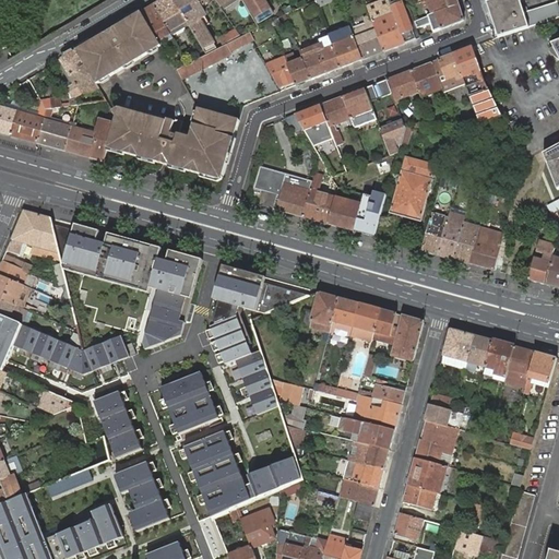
[(174,0),(161,0),(154,4),(171,34),(171,35),(176,33),(174,30),(183,24),(186,27),(189,25),(174,0)]
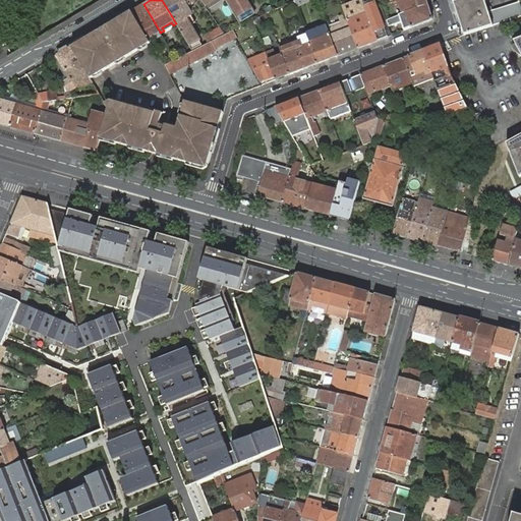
[(181,0),(162,0),(176,23),(177,24),(181,31),(187,27),(191,24),(187,18),(192,15),(187,7),(185,5),(181,0)]
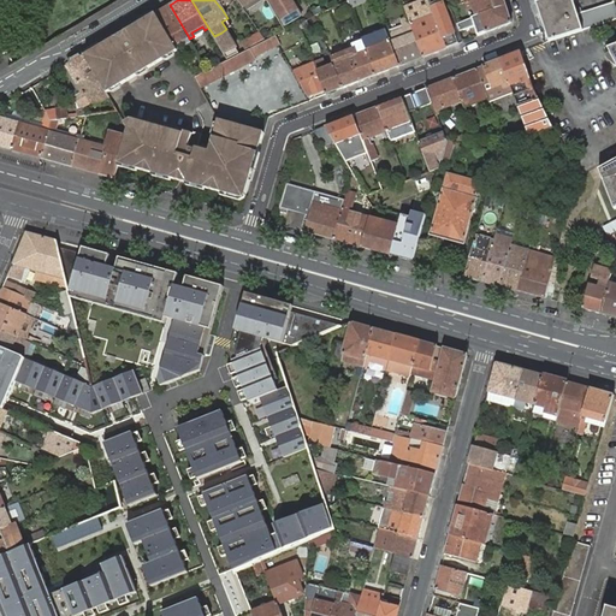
[(266,0),(268,3),(272,0),(282,17),(296,7),(291,0),(266,0)]
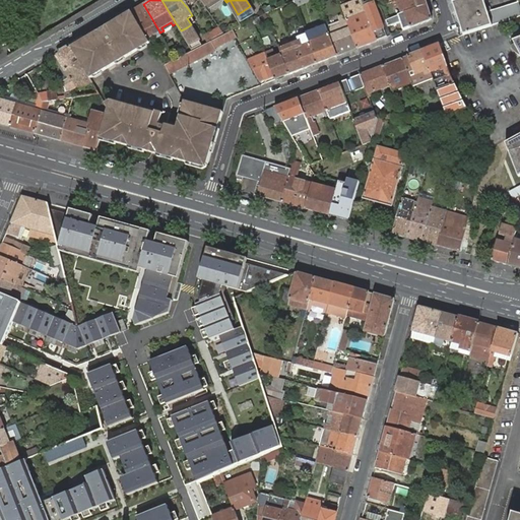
[(377,41),(387,37),(384,28),(375,3),(373,0),(362,0),(363,2),(364,6),(365,7),(374,31),(377,41)]
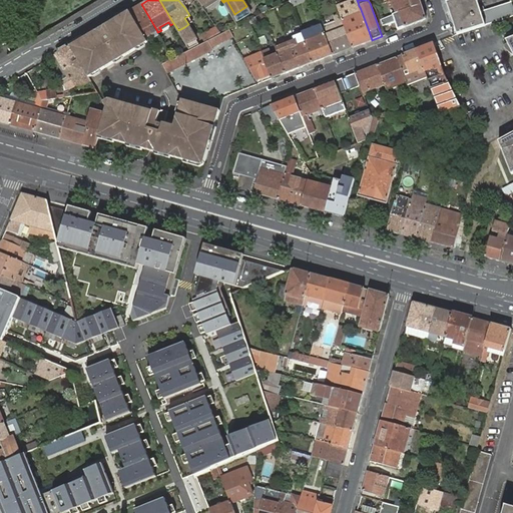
[(422,4),(420,0),(392,0),(397,14),(400,12),(422,4)]
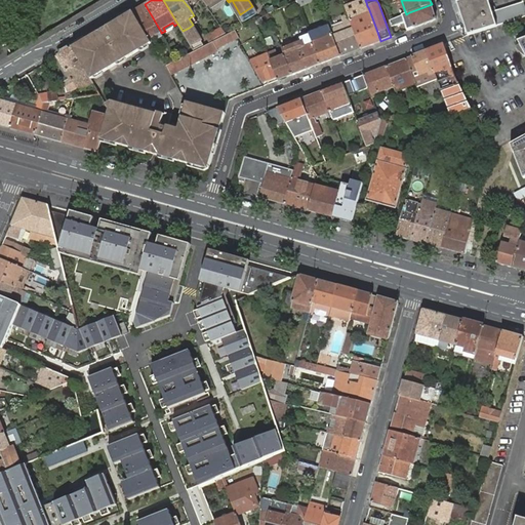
[(462,0),(457,2),(468,35),(524,16),(524,8),(522,0),(462,0)]
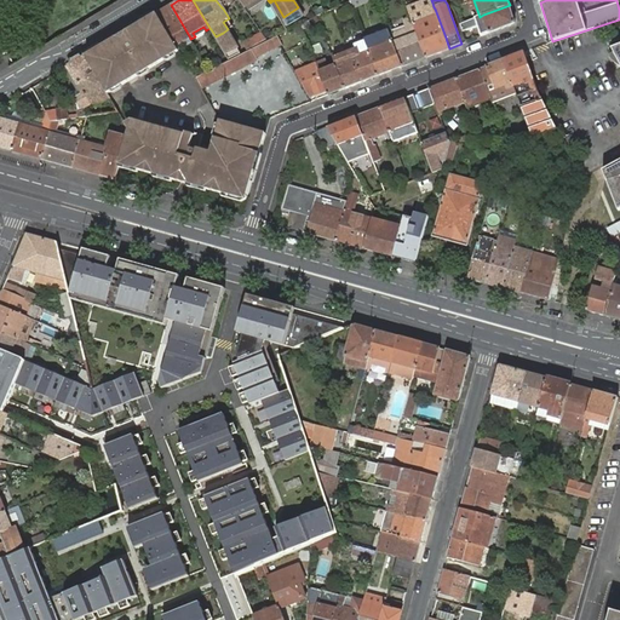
[(337,12),(352,6),(350,1),(342,5),(334,9),(337,12)]
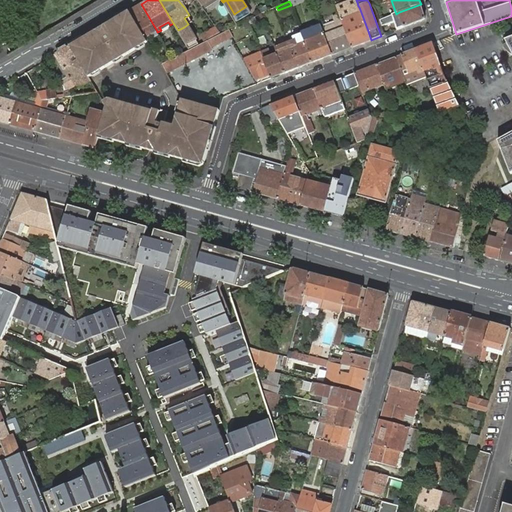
[(339,14),(358,6),(357,2),(337,10),(339,14)]
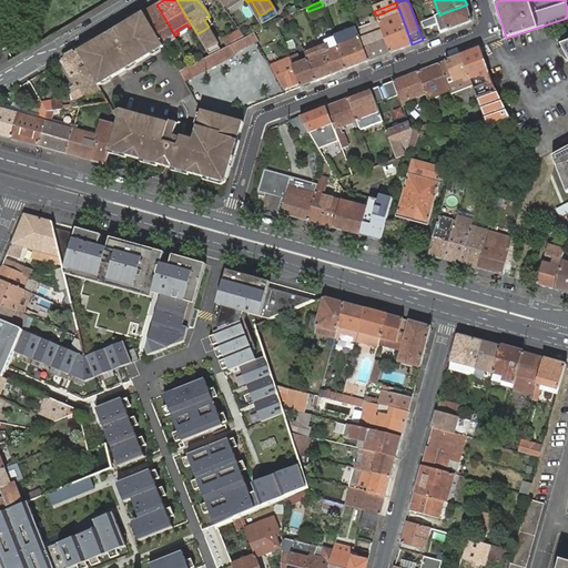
[(156,4),(144,12),(162,42),(164,47),(170,43),(166,39),(174,34),(156,4)]
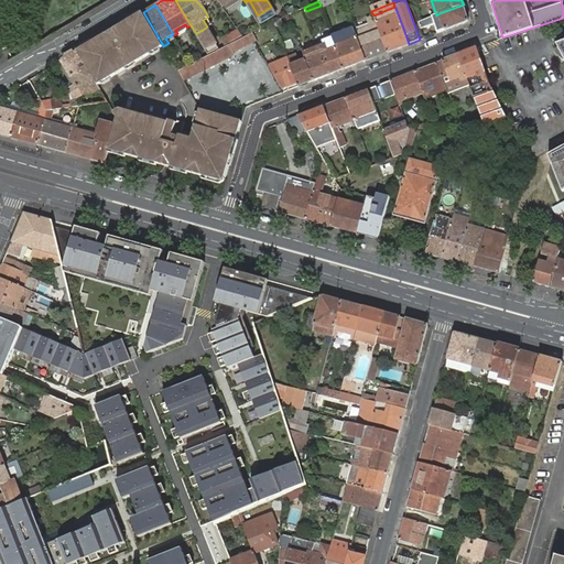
[(468,21),(464,4),(440,13),(436,15),(419,22),(421,29),(434,23),(437,33),(445,30),(468,21)]
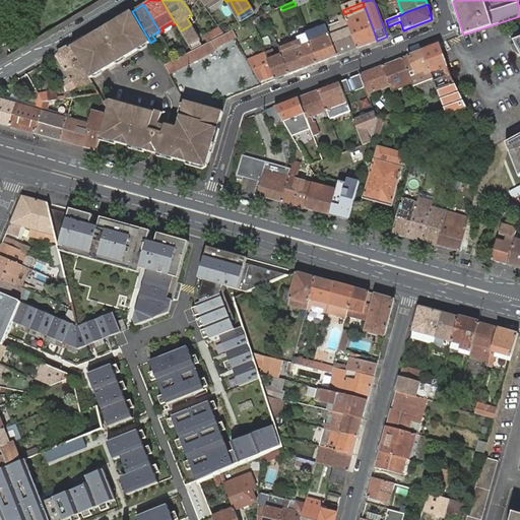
[(270,5),(262,9),(265,14),(266,13),(272,10),(270,5)]
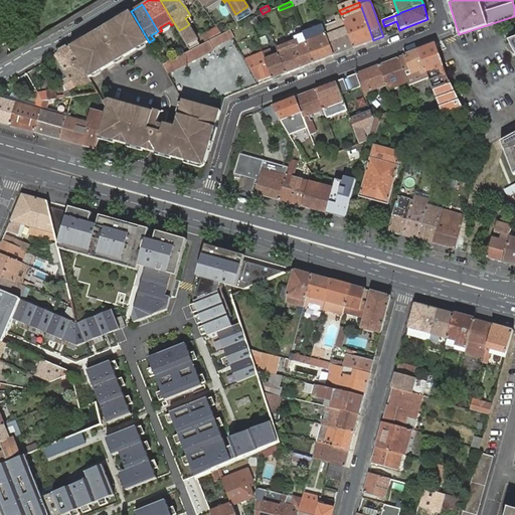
[(247,6),(235,14),(240,23),(252,15),(247,6)]
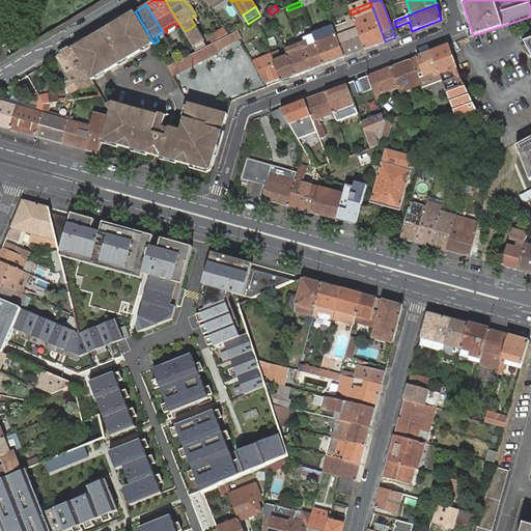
[(365,49),(385,42),(382,32),(372,7),(371,6),(352,15),(353,17),(355,23),(365,49)]
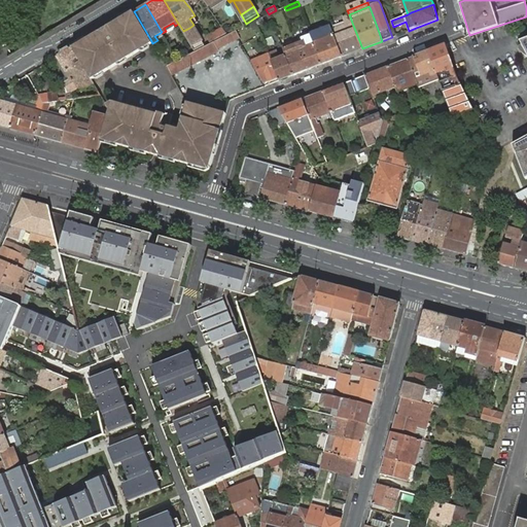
[(150,39),(134,11),(129,14),(72,48),(88,73),(92,80),(140,51),(147,46),(152,43),(150,39)]
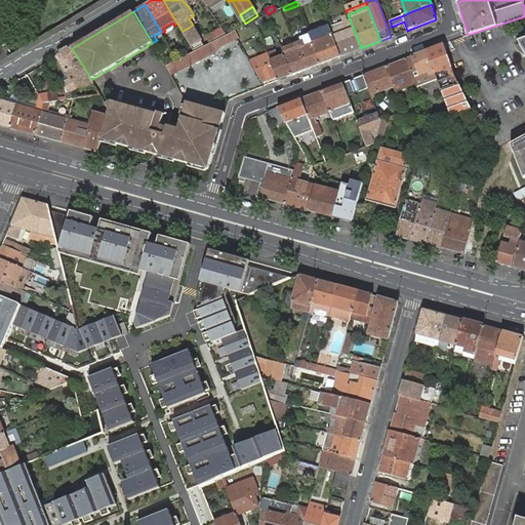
[(189,18),(193,25),(194,26),(198,23),(194,15),(189,18)]
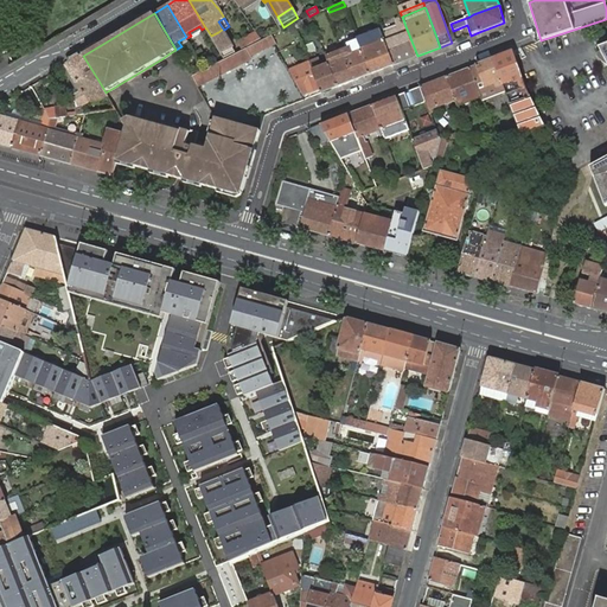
[(202,31),(202,30),(199,26),(189,32),(191,36),(191,37),(196,34),(198,32),(202,31)]
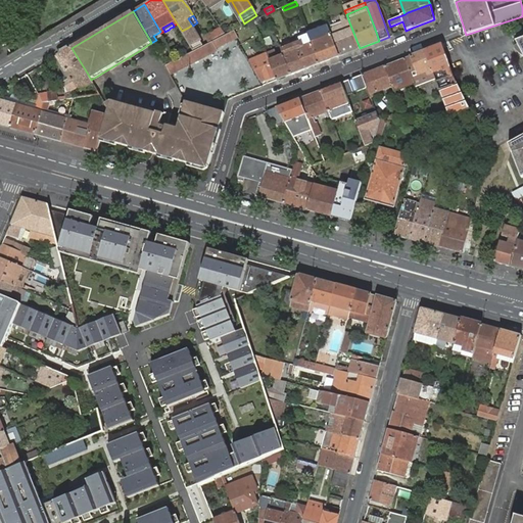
[(339,56),(360,48),(349,22),(344,25),(329,30),(339,56)]
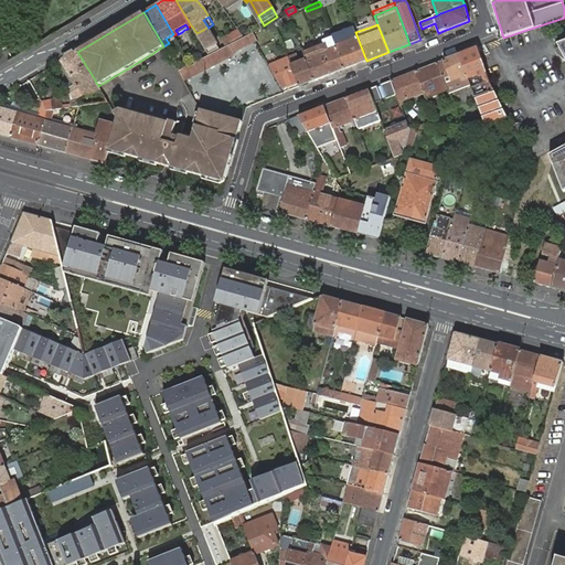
[(206,50),(209,54),(220,49),(217,44),(211,34),(212,34),(209,28),(208,27),(203,30),(196,33),(206,50)]
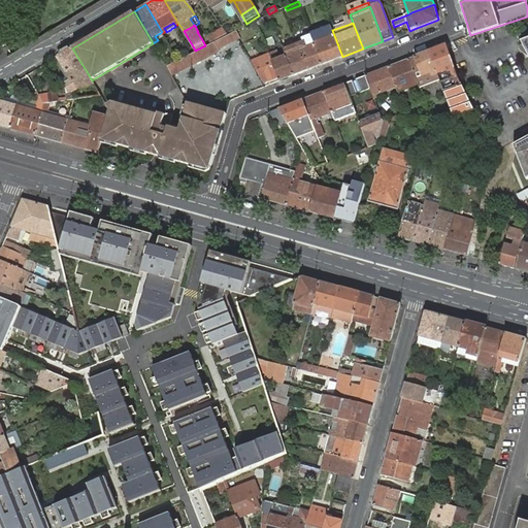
[(323,64),(342,57),(332,30),(331,27),(310,34),(311,35),(315,44),(323,64)]
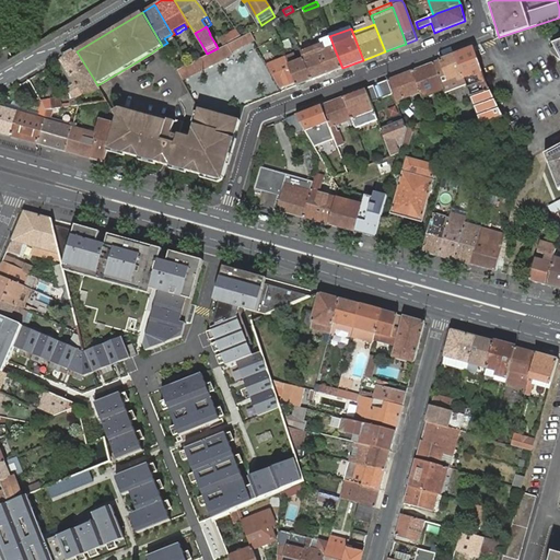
[(222,43),(240,36),(237,31),(220,36),(222,43)]
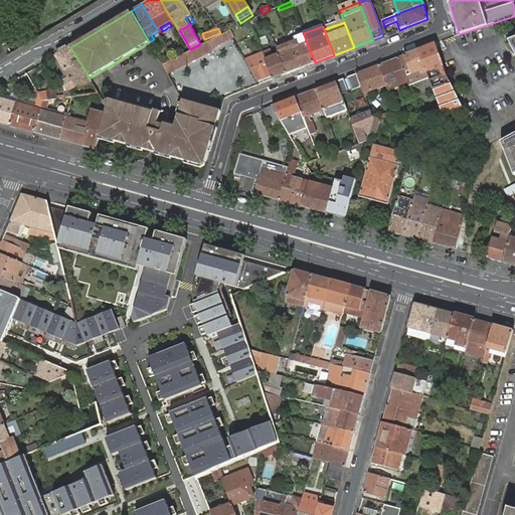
[(230,31),(217,37),(220,43),(233,37),(230,31)]
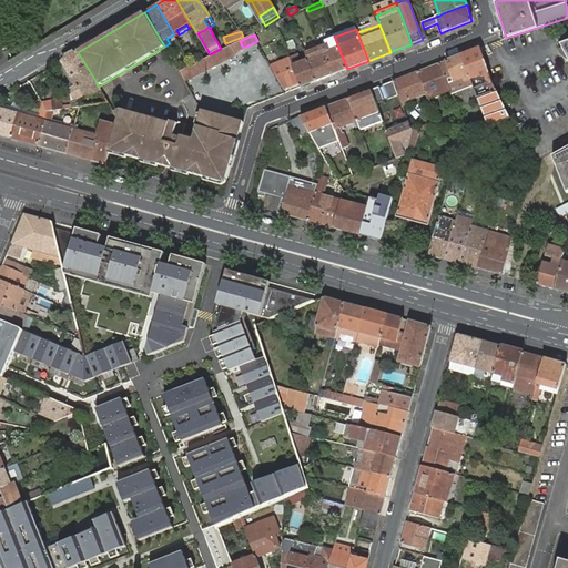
[(332,75),(347,69),(338,48),(335,38),(320,44),(321,48),(324,53),(332,75)]
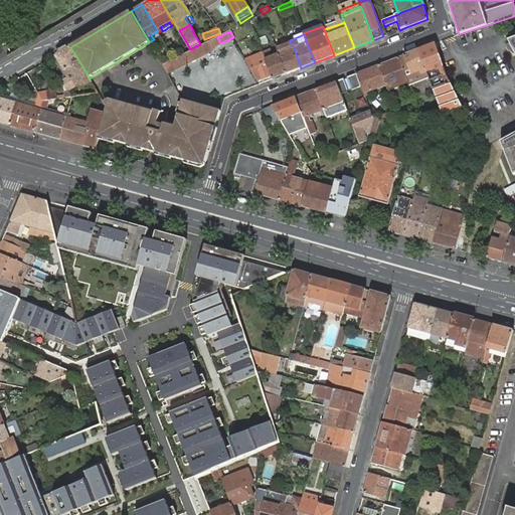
[(209,41),(212,47),(220,43),(217,37),(209,41)]
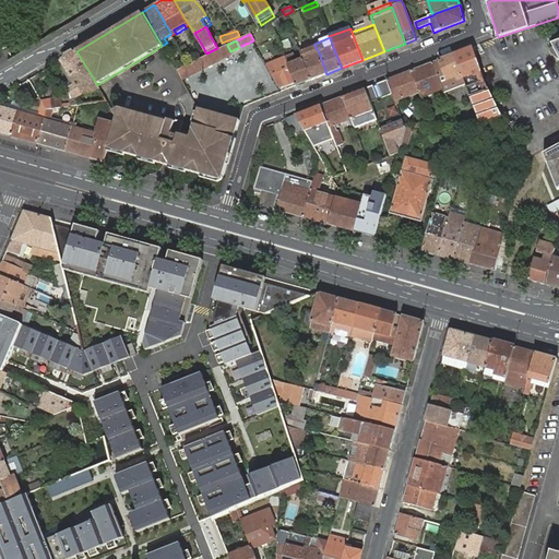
[(558,143),(543,152),(544,155),(549,152),(558,146),(558,40),(551,44),(555,48),(558,57),(558,143)]
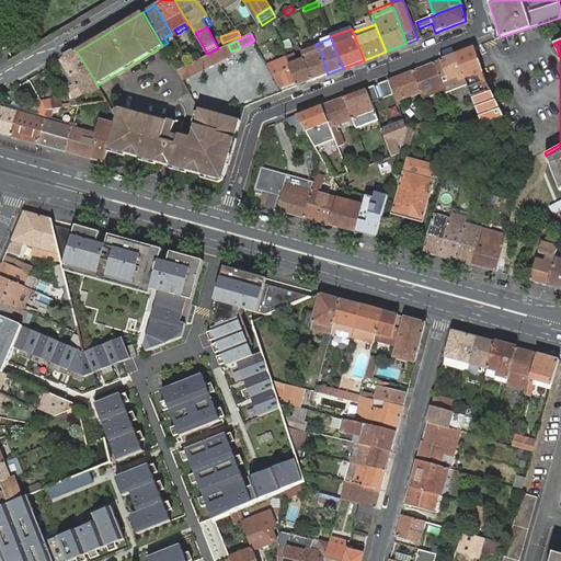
[(271,42),(258,48),(262,56),(274,49),(271,42)]
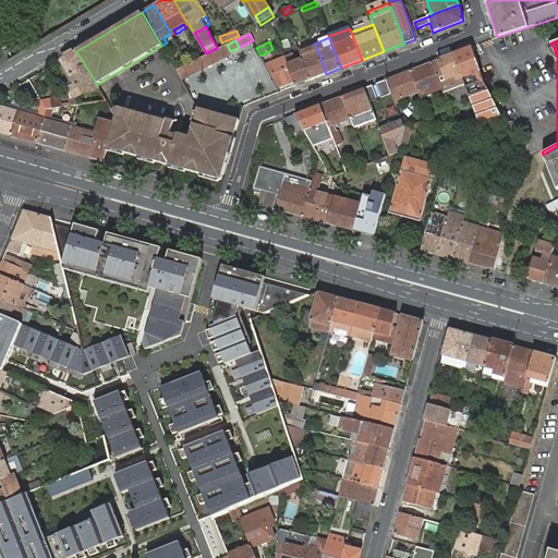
[(230,51),(227,45),(178,70),(183,79),(231,55),(230,51)]
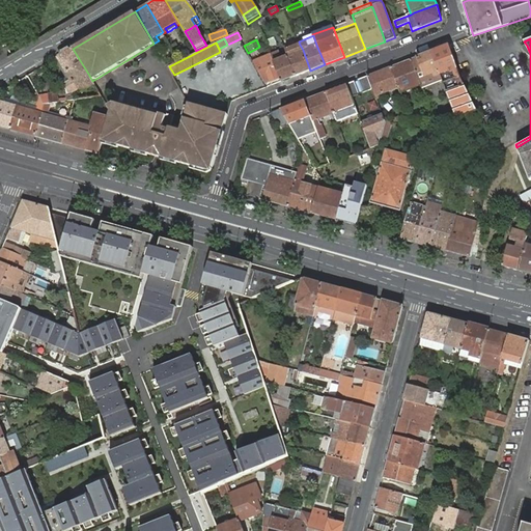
[(448,67),(456,64),(449,45),(440,48),(448,67)]
